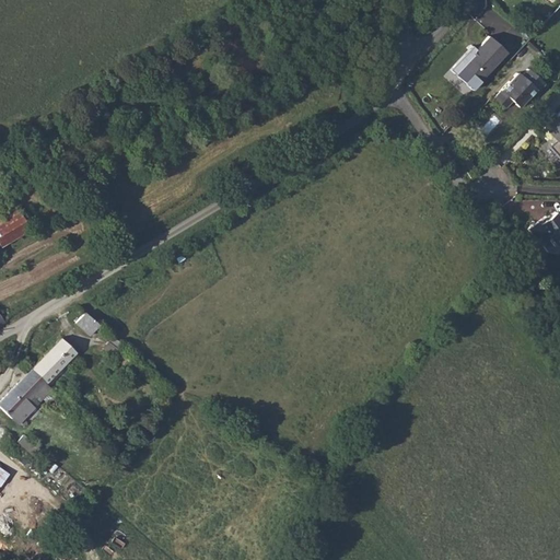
[(474,46),(454,70),(473,90),(508,53),(492,38),(480,53),(474,46)]
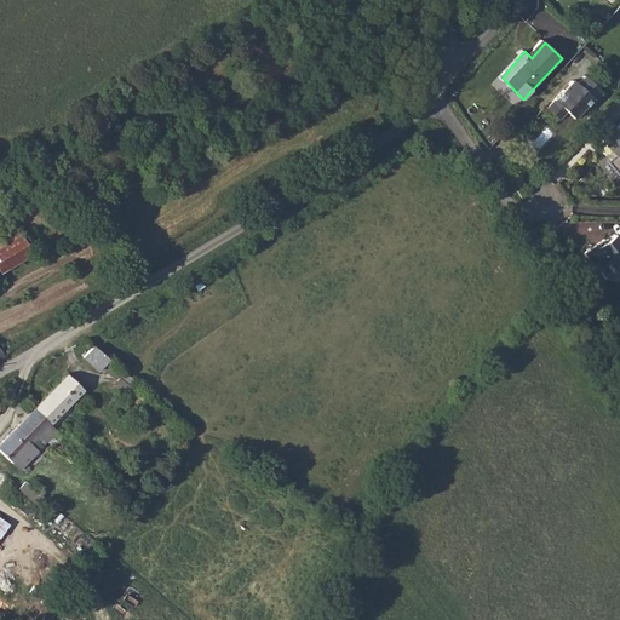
[(570,81),(545,109),(557,120),(564,113),(573,120),(590,99),(592,102),(601,92),(583,76),(575,85),(570,81)]
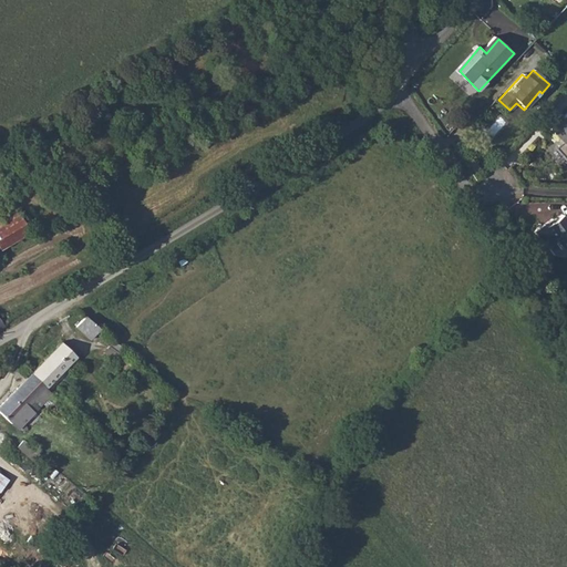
[(566,112),(566,111),(560,115),(558,113),(550,120),(553,122),(548,126),(557,137),(559,135),(562,138),(562,137),(563,138),(553,147),(566,163),(566,162),(566,112)]
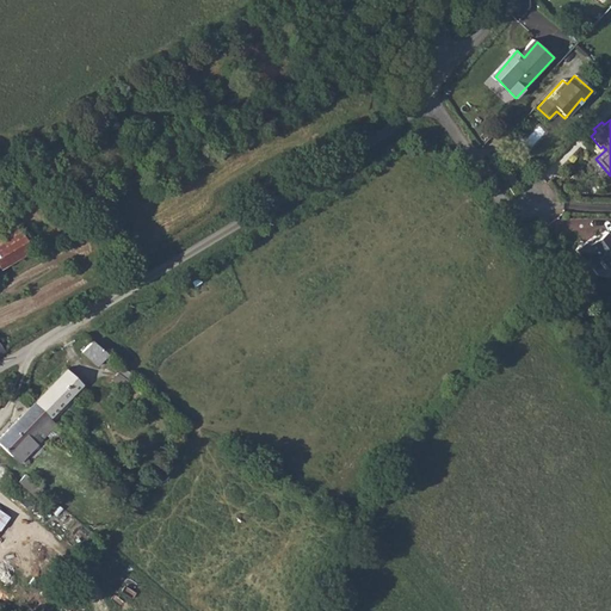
[(534,144),(545,130),(538,125),(528,140),(534,144)]
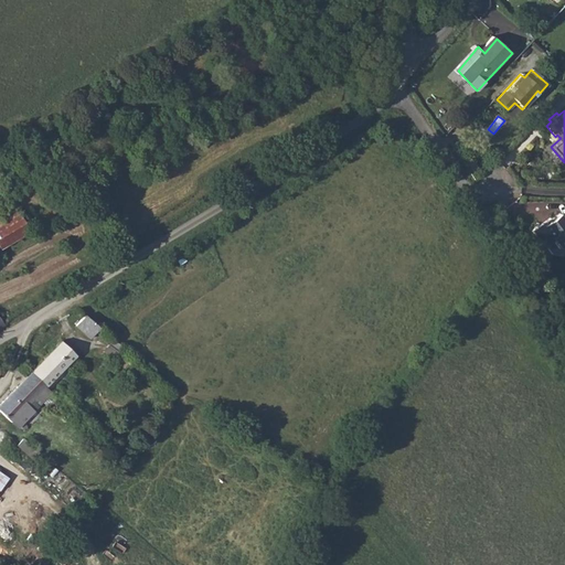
[(0,246),(29,234),(18,205),(0,212),(0,246)]
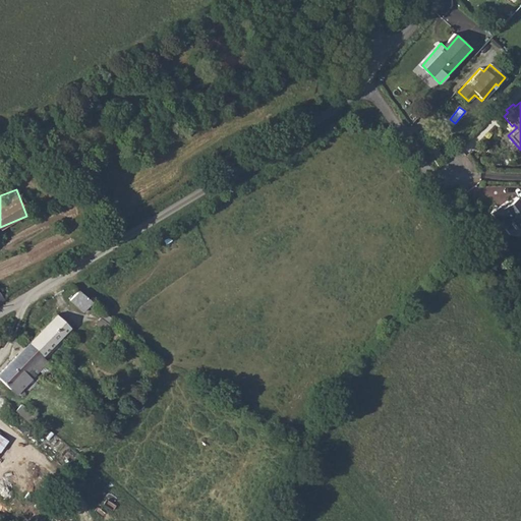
[(520,201),(519,204),(515,197),(506,203),(500,208),(498,206),(488,213),(500,228),(509,222),(514,229),(520,223),(520,201)]
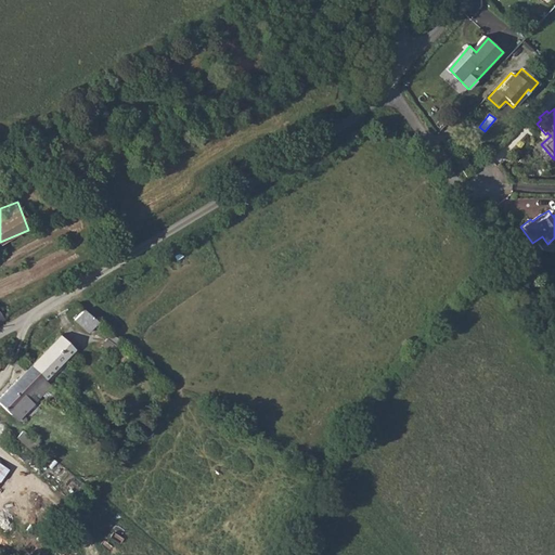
[(99,321),(82,308),(74,319),(89,333),(99,321)]
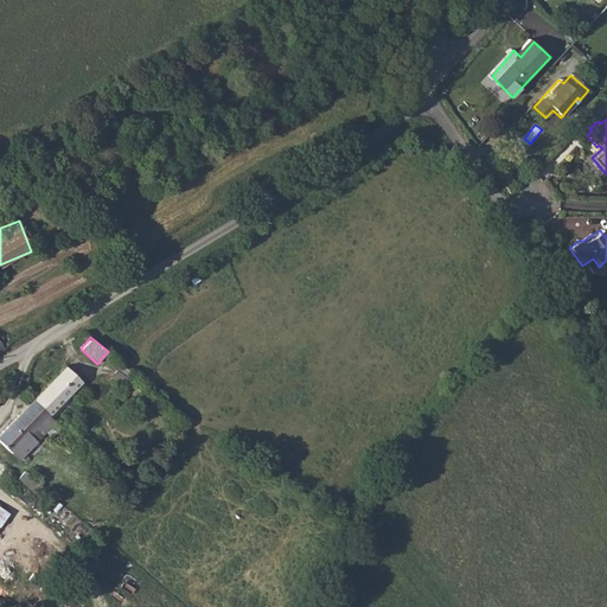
[(121,363),(110,377),(123,387),(129,379),(127,377),(132,371),(121,363)]
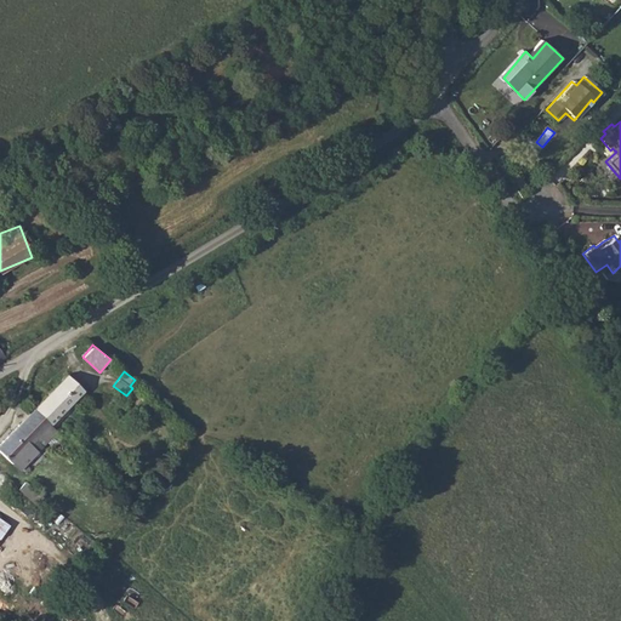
[(67,374),(33,408),(50,425),(83,389),(67,374)]
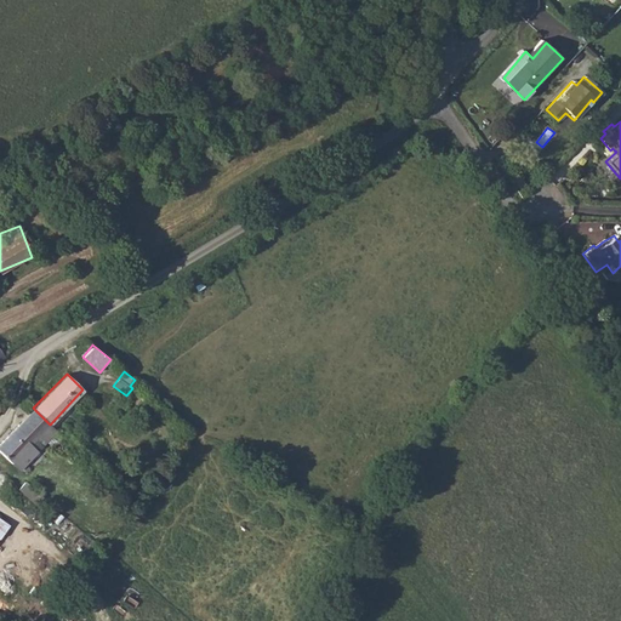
[(0,450),(17,467),(20,468),(36,450),(30,443),(35,438),(43,445),(47,439),(56,431),(50,425),(33,408),(0,443),(0,450)]
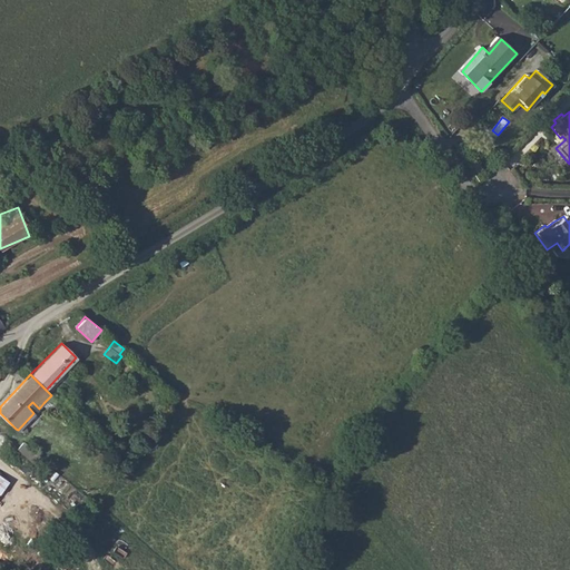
[(39,457),(23,441),(17,449),(32,463),(39,457)]
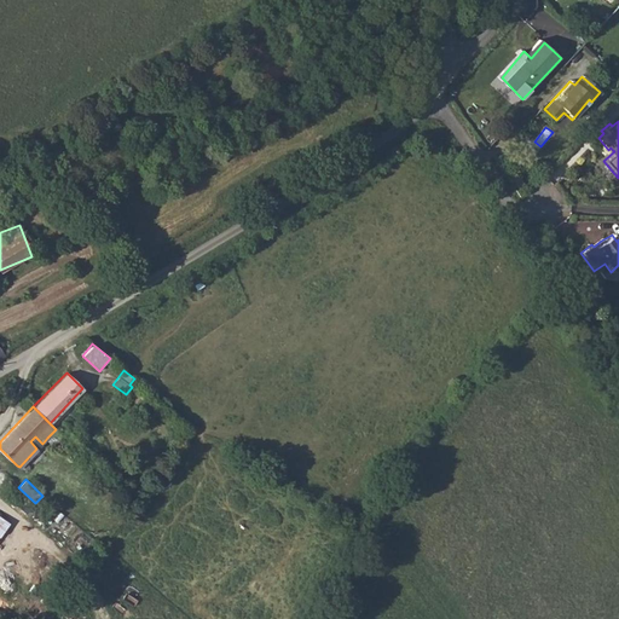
[(3,491),(15,502),(22,495),(10,484),(3,491)]
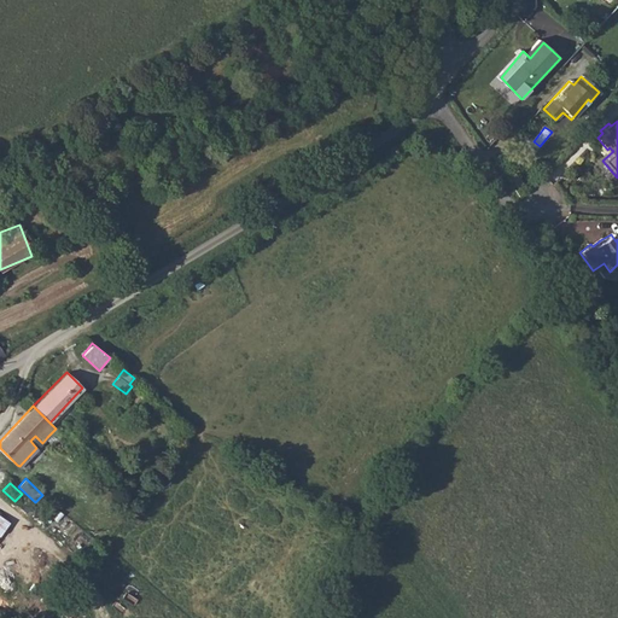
[(0,535),(0,536),(11,520),(0,512),(0,535)]
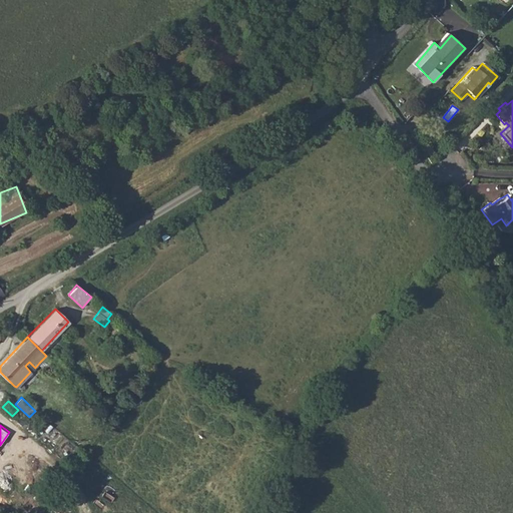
All buildings are outlined.
